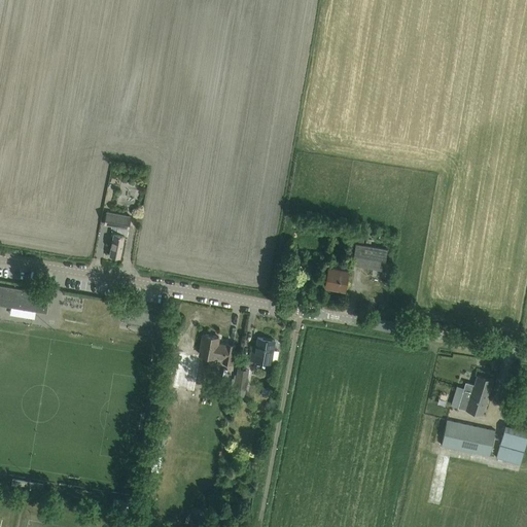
[(109,254),(119,256),(119,258),(125,235),(127,235),(131,216),(106,211),(103,222),(117,225),(115,233),(113,232),(111,244),(109,254)]
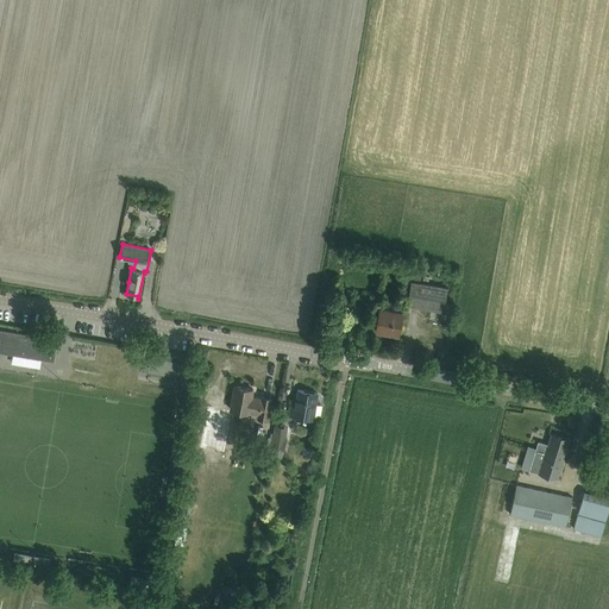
[(443,312),(447,287),(410,281),(406,305),(443,312)]
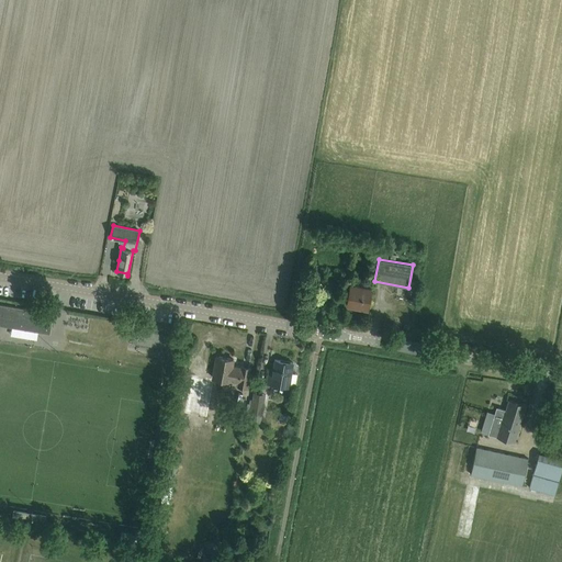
[(355,277),(347,276),(346,284),(350,284),(347,304),(359,306),(359,307),(368,308),(371,288),(353,284),(355,277)]
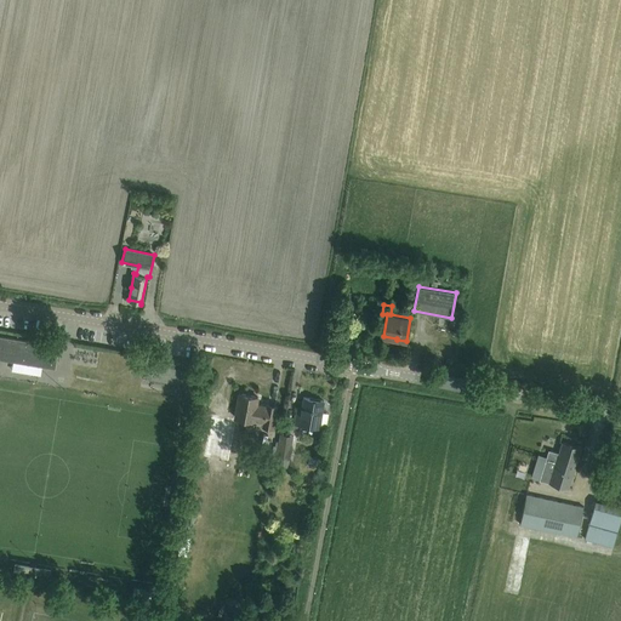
[(0,358),(55,368),(57,357),(58,345),(0,335),(0,358)]
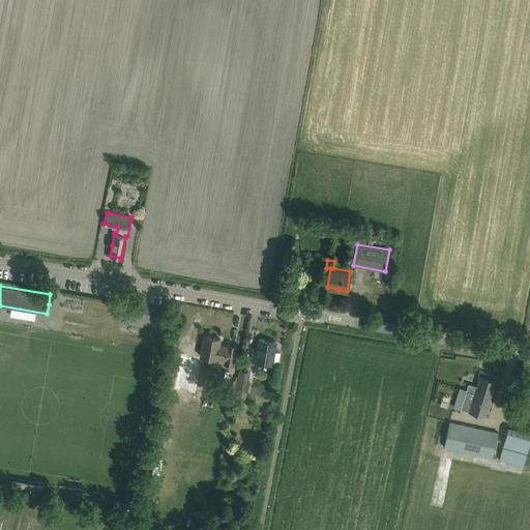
[(236,346),(228,345),(227,347),(224,346),(224,347),(219,346),(219,345),(218,345),(219,337),(204,335),(200,355),(216,358),(225,359),(225,363),(232,364),(234,356),(236,346)]
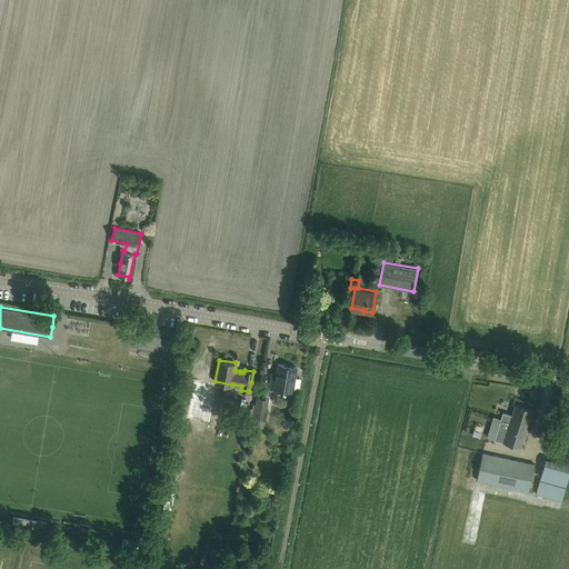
[(271,379),(270,388),(292,391),(292,390),(299,392),(300,383),(295,381),(297,367),(278,363),(276,379),(271,379)]
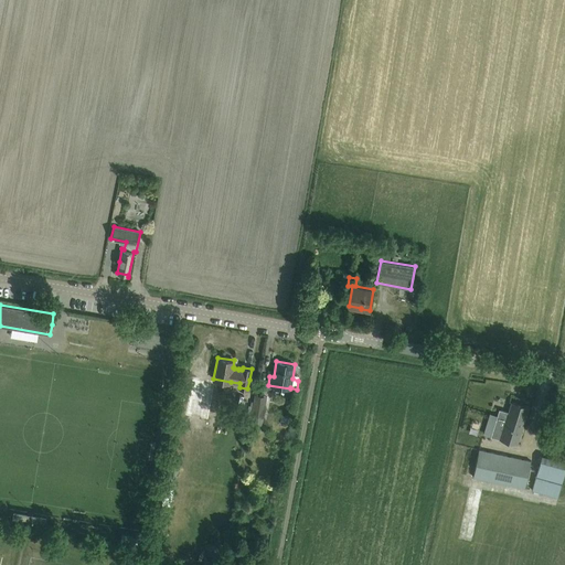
[(208,417),(213,382),(206,381),(206,382),(200,381),(200,380),(192,379),(187,414),(193,415),(194,414),(200,415),(200,416),(208,417)]
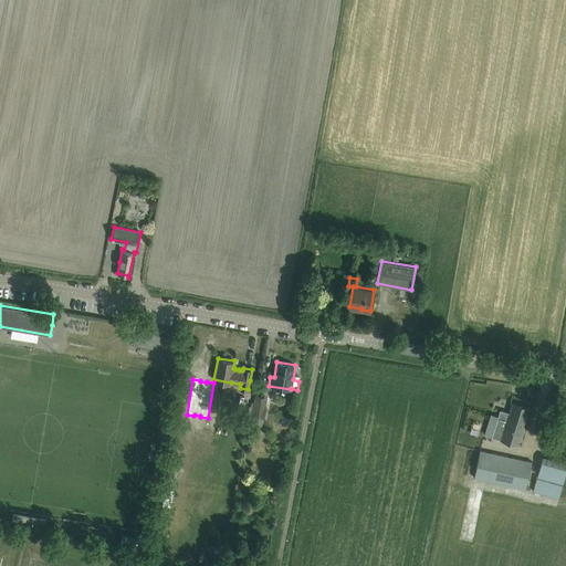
[(255,395),(251,425),(257,425),(259,417),(264,417),(266,397),(255,395)]
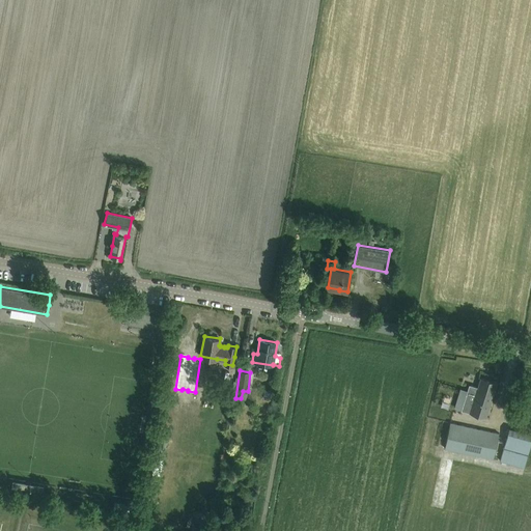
[(466,394),(460,411),(486,418),(494,392),(497,382),(480,376),(478,387),(469,384),(466,394)]
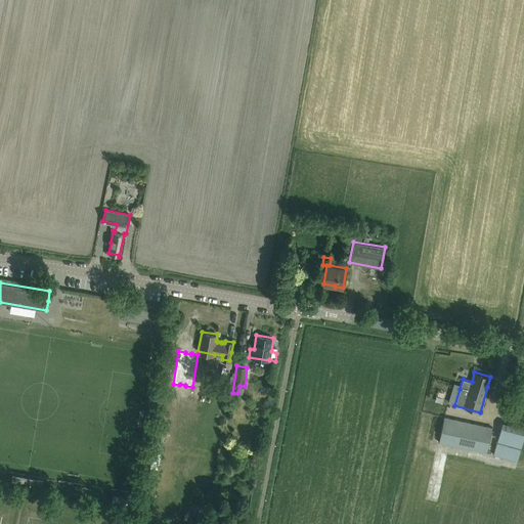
[(492,427),(443,417),(438,441),(486,452),(492,427)]
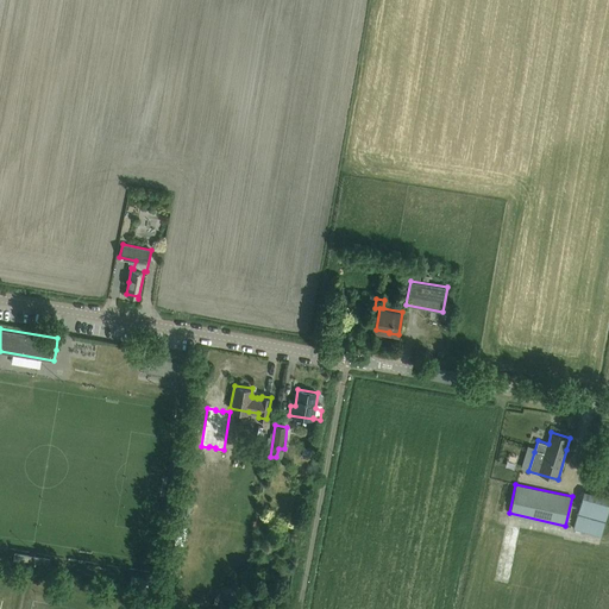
[(608,498),(584,490),(573,528),(601,535),(608,504),(608,498)]
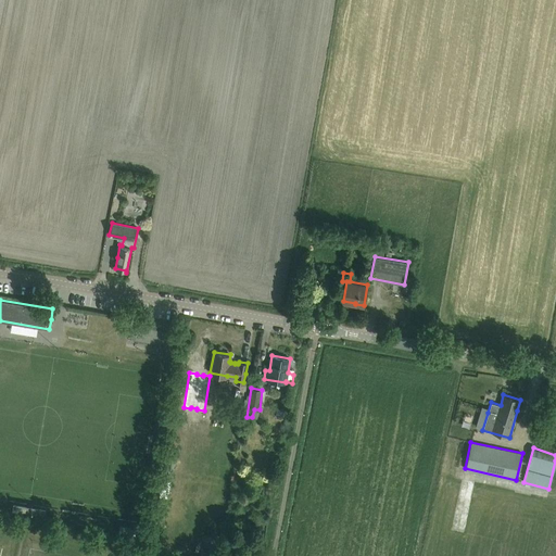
[(172,480),(175,459),(166,457),(162,478),(172,480)]
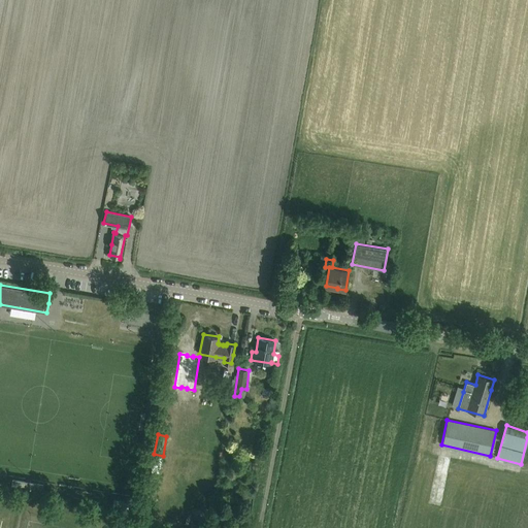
[(114,498),(111,509),(128,514),(131,515),(134,503),(130,502),(114,498)]
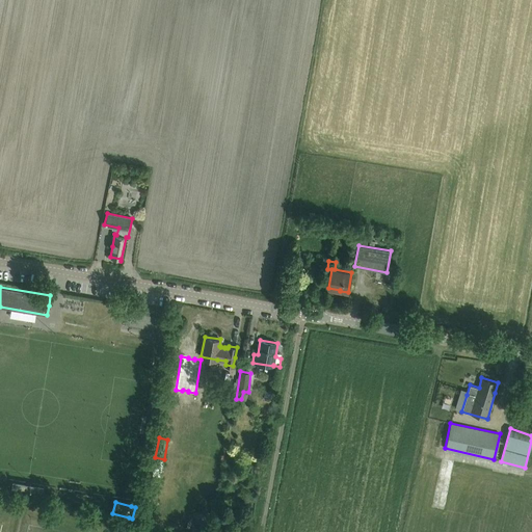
All buildings are outlined.
